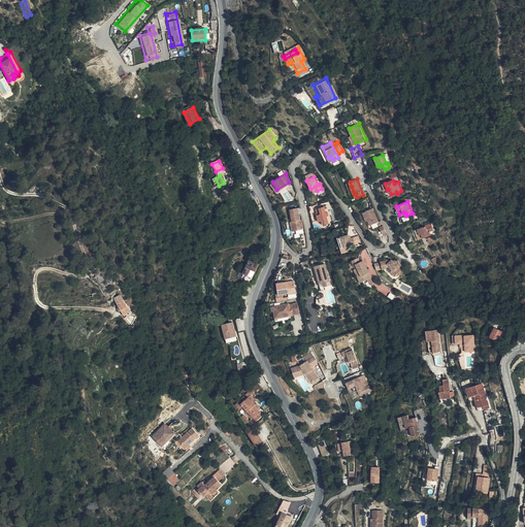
[(320,212),(317,213),(317,215),(318,220),(321,220),(321,224),(327,222),(323,206),(318,207),(320,212)]
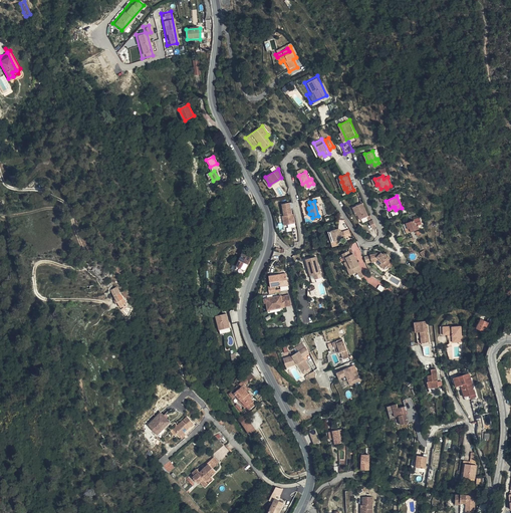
[(289,202),(281,204),(283,209),(284,216),(286,216),(288,225),(295,224),(293,214),(291,215),(289,202)]
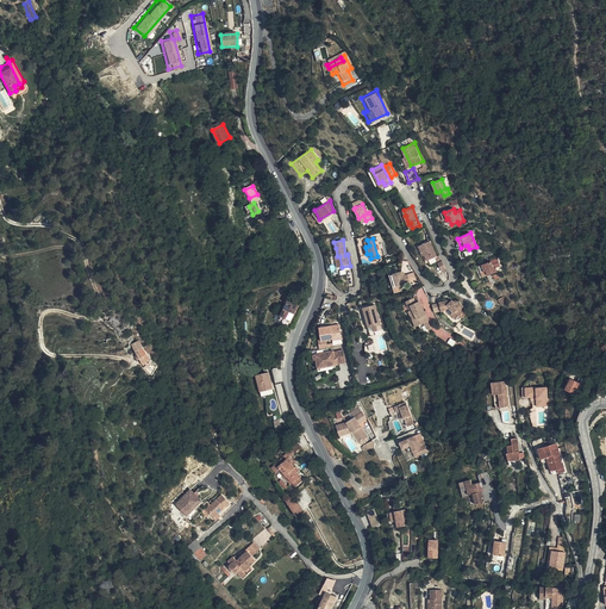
[(429,262),(437,259),(436,255),(430,243),(418,248),(422,254),(424,254),(429,262)]
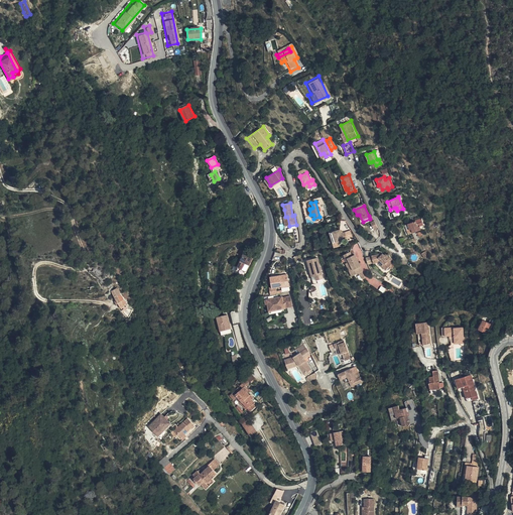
[(413,222),(409,223),(410,229),(407,230),(409,234),(421,230),(420,226),(418,227),(416,220),(418,219),(417,215),(412,216),(413,222)]
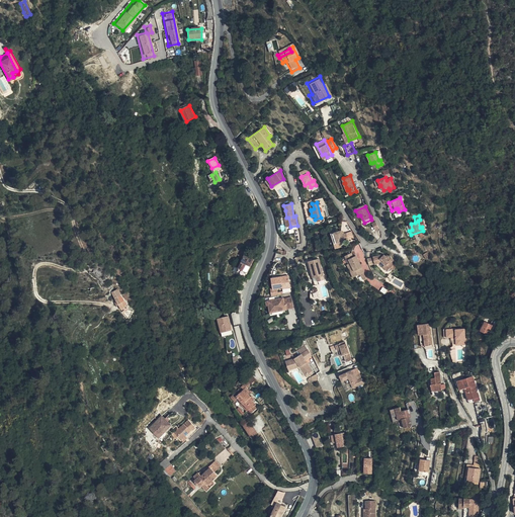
[(340,230),(333,232),(335,242),(347,239),(345,232),(342,233),(340,230)]
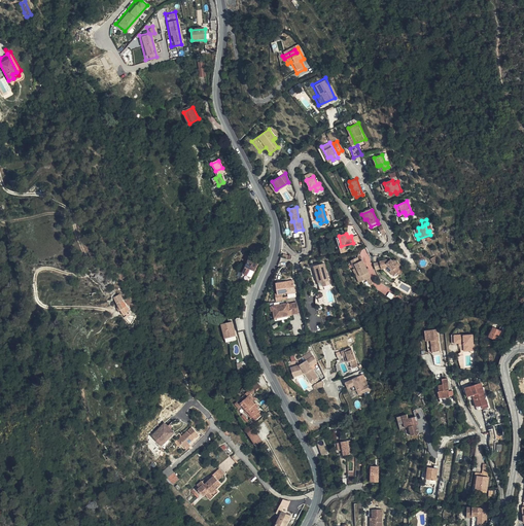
[(409,251),(420,247),(419,244),(418,240),(407,244),(409,251)]
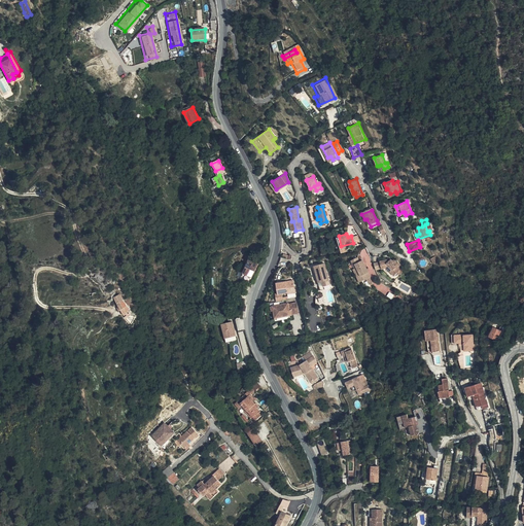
[(249,282),(257,264),(249,259),(243,270),(240,278),(249,282)]
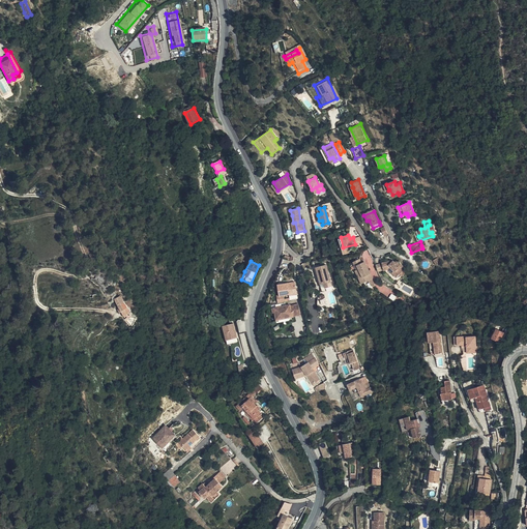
[(354,264),(357,272),(360,280),(362,277),(367,285),(372,283),(370,276),(372,275),(366,263),(361,264),(360,261),(354,264)]
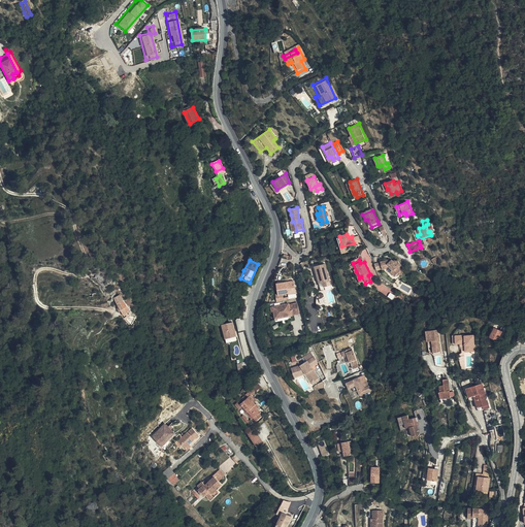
[(380,263),(381,271),(386,270),(393,278),(397,273),(400,270),(398,269),(400,266),(395,262),(393,264),(392,263),(391,260),(380,263)]
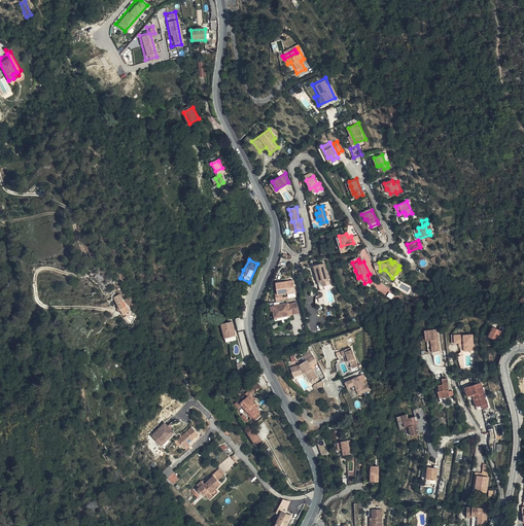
[(313,269),(318,285),(321,284),(323,289),(330,287),(324,266),(313,269)]
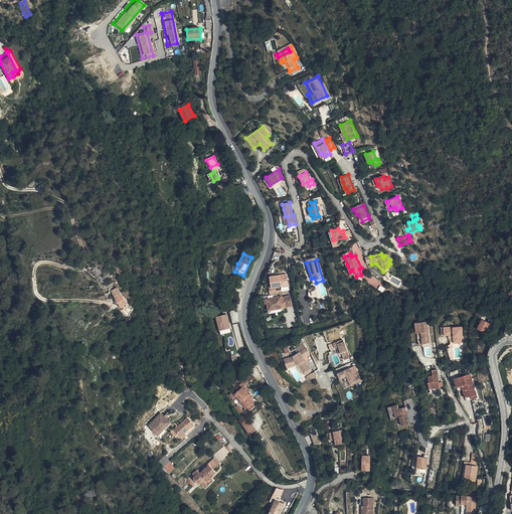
[(350,272),(347,265),(345,266),(352,280),(356,277),(352,270),(350,272)]
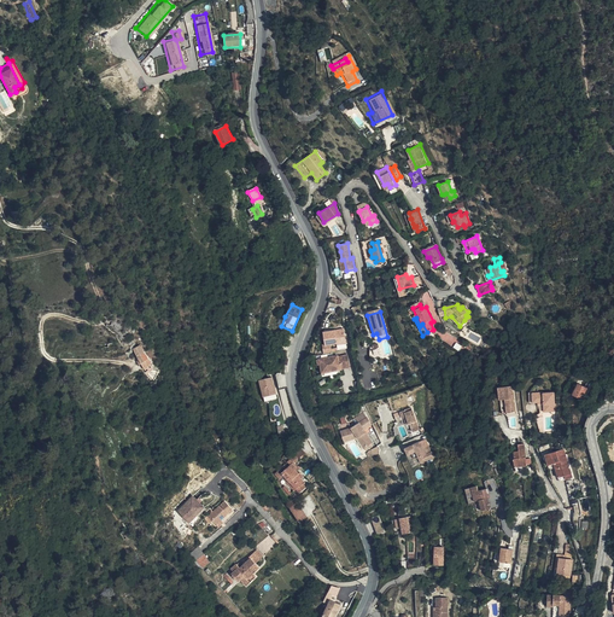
[(335,333),(335,331),(322,333),(325,347),(337,344),(337,347),(345,344),(343,332),(335,333)]
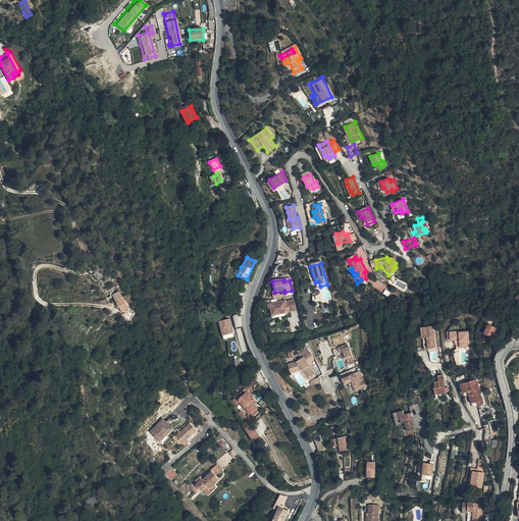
[(122,308),(128,301),(117,287),(112,290),(122,308)]
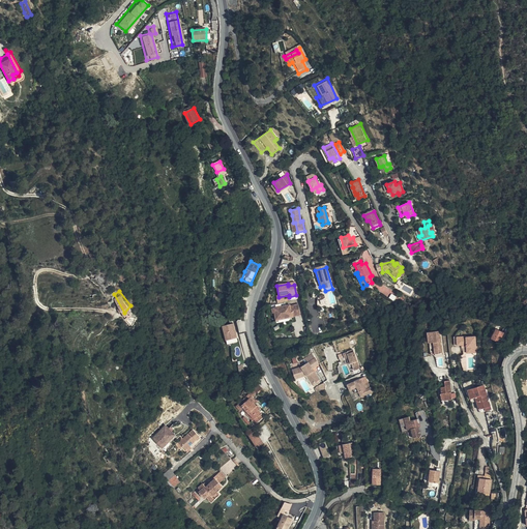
[(281,307),(273,309),(274,315),(272,315),(274,323),(292,320),(291,319),(299,317),(296,305),(289,307),(289,306),(283,307),(284,311),(281,311),(281,307)]
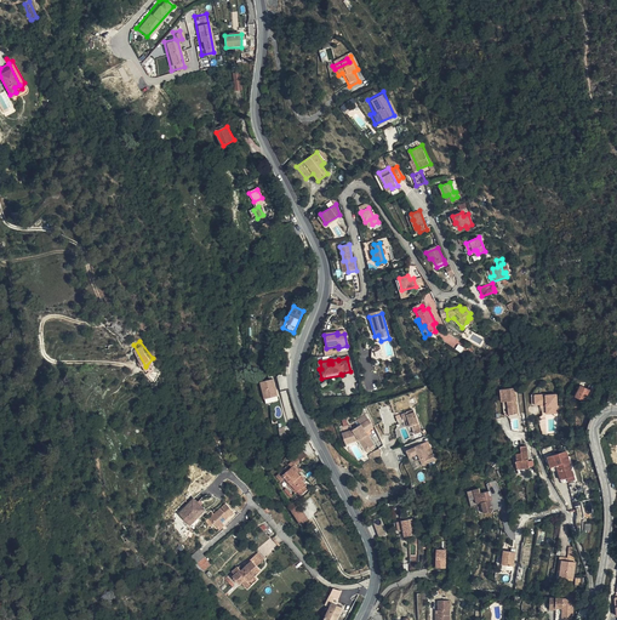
[(264,400),(276,397),(272,380),(258,384),(264,400)]
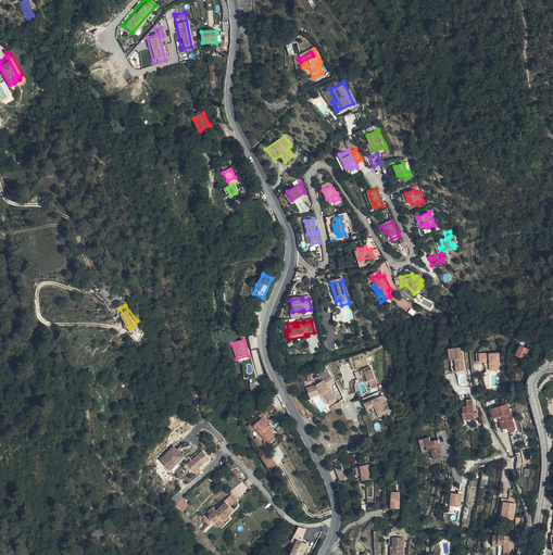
[(527,348),(518,343),(515,354),(524,357),(527,348)]
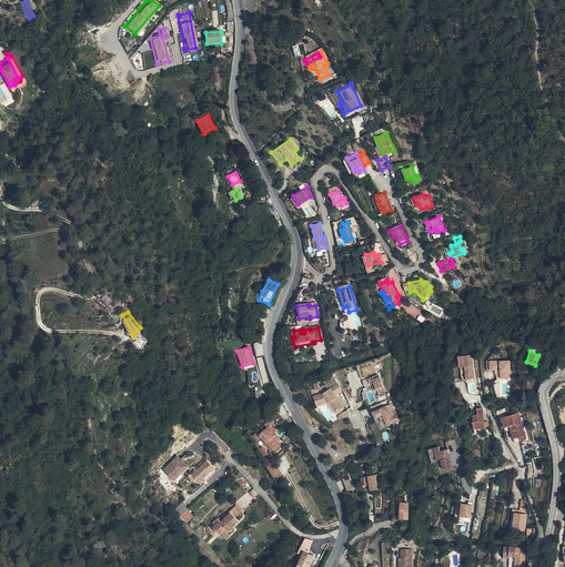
[(475,377),(473,354),(458,355),(460,367),(461,367),(462,380),(475,377)]
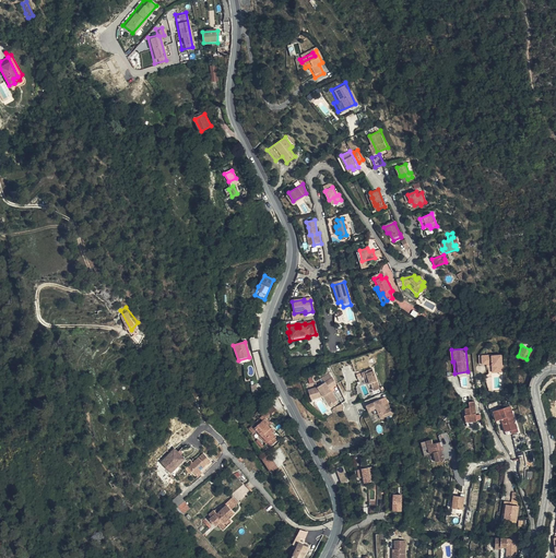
[(493,354),(480,355),(480,363),(483,363),(488,363),(493,363),(493,365),(493,368),(504,368),(504,365),(503,365),(503,354),(493,355),(493,354)]
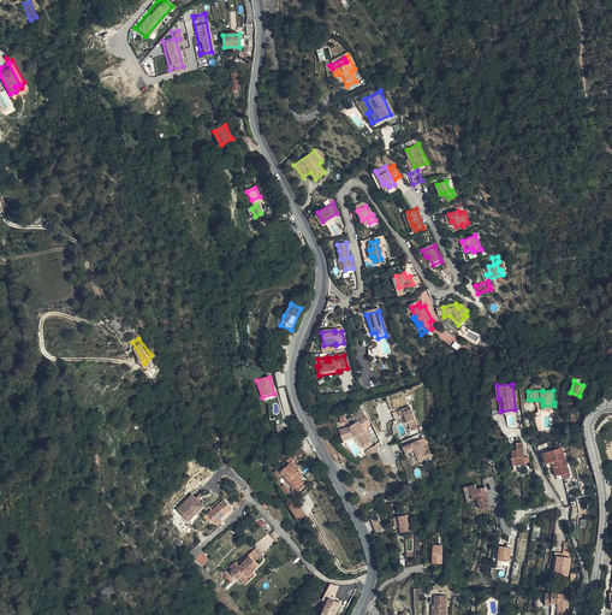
[(392,417),(400,415),(404,414),(406,421),(408,421),(410,430),(416,427),(409,406),(391,412),(392,417)]
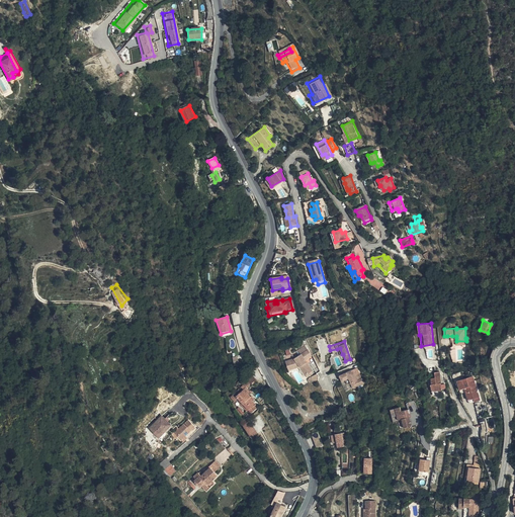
[(297,348),(301,353),(306,350),(303,345),(297,348)]
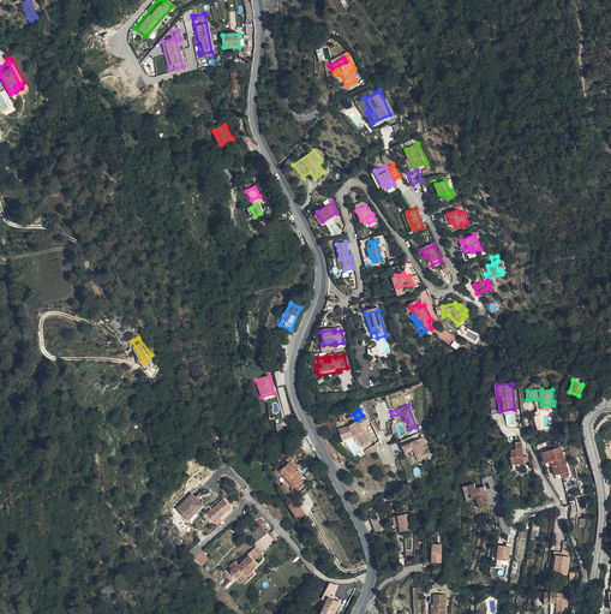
[(363,416),(357,419),(348,425),(336,429),(340,440),(354,435),(360,447),(361,446),(364,445),(367,442),(369,441),(360,428),(367,423),(363,416)]
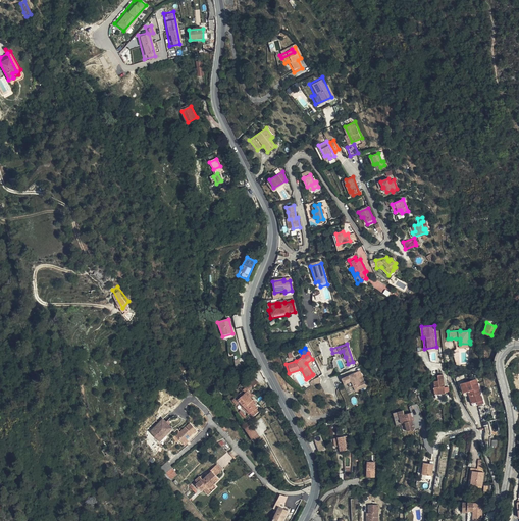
[(344,383),(347,382),(350,381),(352,385),(354,389),(365,384),(363,380),(358,382),(354,372),(341,378),(344,383)]
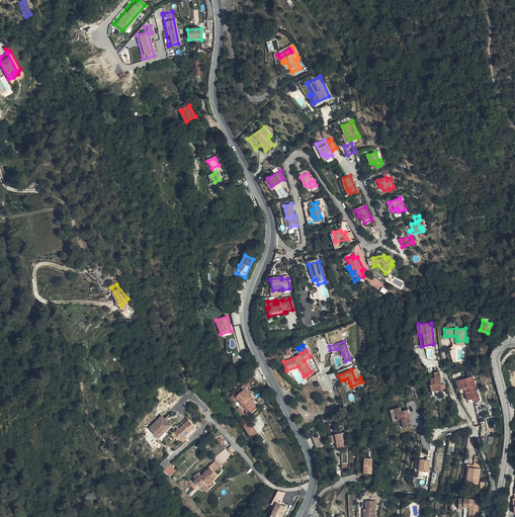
[(441,383),(440,371),(435,371),(435,377),(431,377),(432,382),(431,382),(431,391),(442,391),(442,390),(446,389),(445,383),(441,383)]
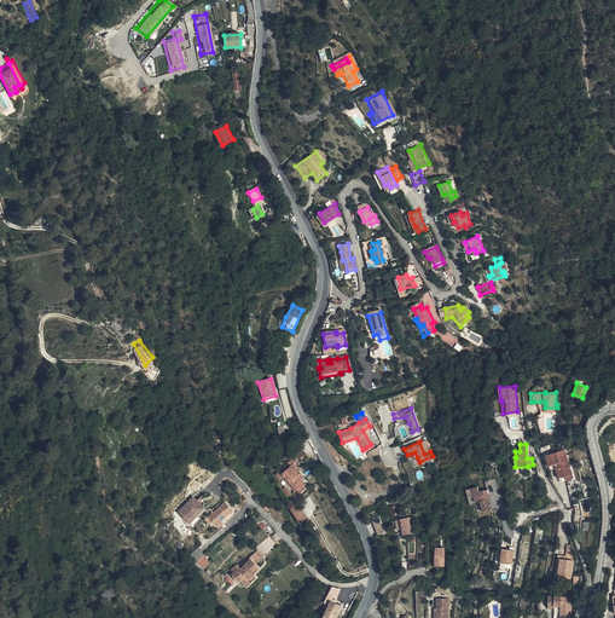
[(569,467),(569,461),(555,463),(556,473),(563,473),(562,467),(569,467)]
